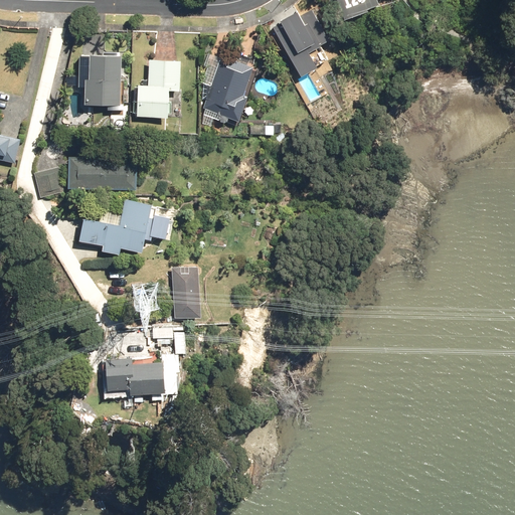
[(380,2),(378,0),(338,0),(345,18),(369,9),(368,7),(380,2)]
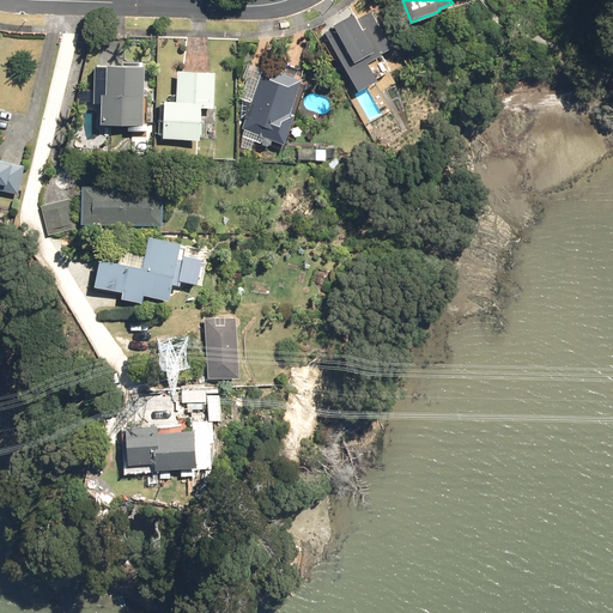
[(365,26),(356,11),(335,23),(338,25),(326,31),(360,89),(380,78),(369,59),(383,50),(369,24),(365,26)]
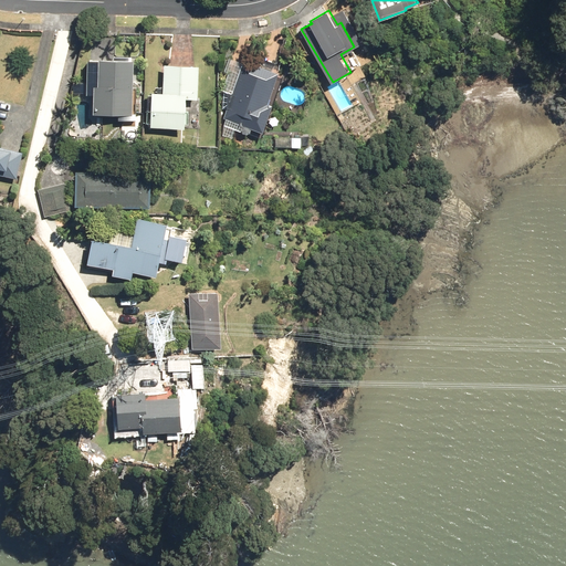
[(135,115),(135,60),(87,59),(87,94),(94,94),(94,114),(135,115)]
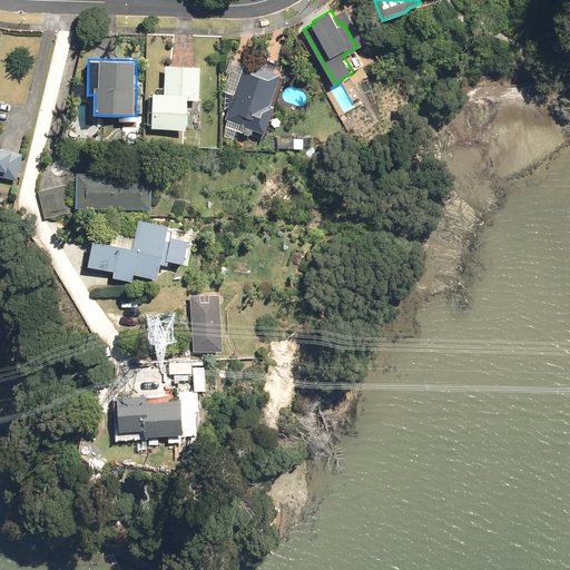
[(286,76),(245,61),(225,119),(267,134),(286,76)]
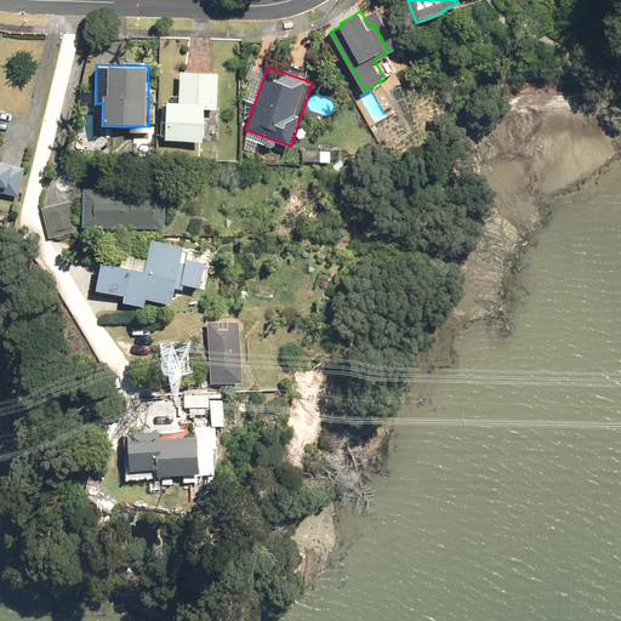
[(217,107),(218,73),(178,70),(177,100),(167,98),(166,140),(208,142),(209,119),(206,119),(206,107),(217,107)]
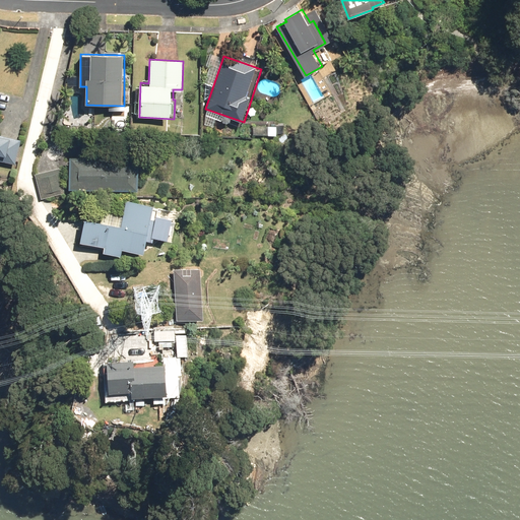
[(0,157),(16,163),(21,139),(0,133),(0,121),(1,119),(0,119),(0,109),(0,108),(0,107),(0,157)]
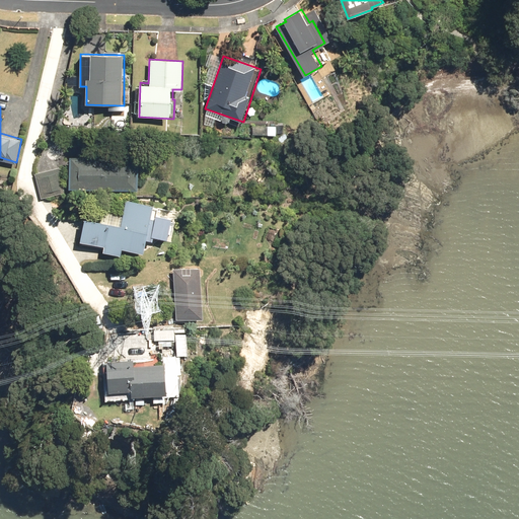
[(285,125),(252,124),(252,134),(285,135),(285,125)]
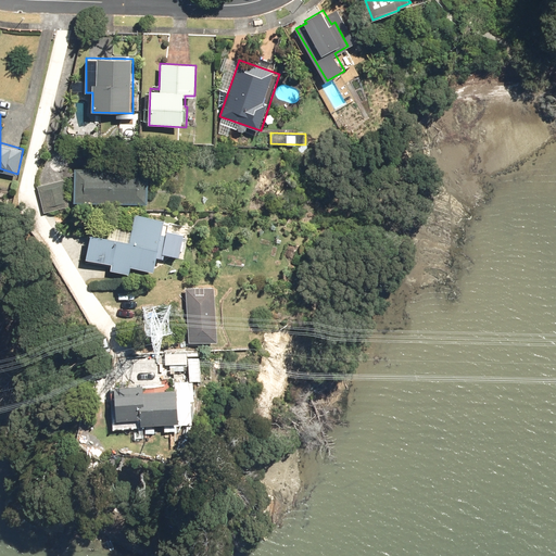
[(76,168),(75,203),(149,205),(150,171),(76,168)]
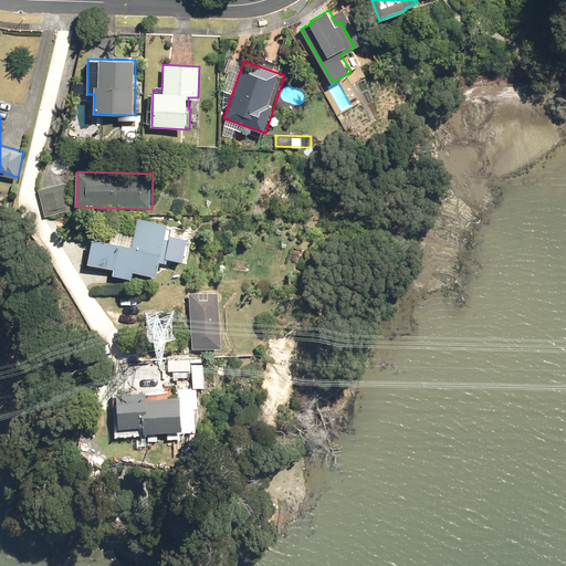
[(46,217),(73,210),(66,182),(40,189),(46,217)]
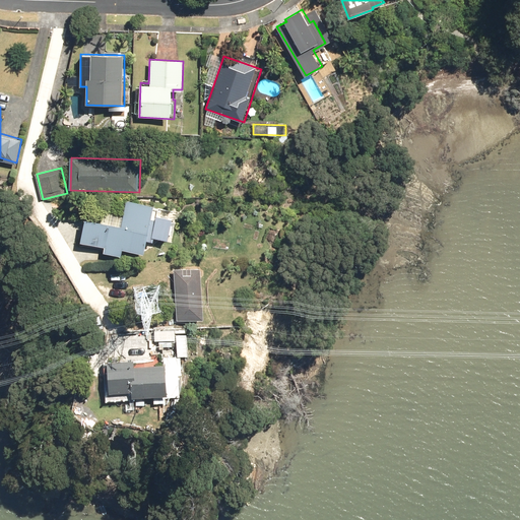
[(85,219),(80,242),(88,244),(106,248),(105,253),(122,257),(124,249),(145,254),(148,236),(169,240),(173,219),(153,214),(155,207),(126,201),(120,226),(85,219)]
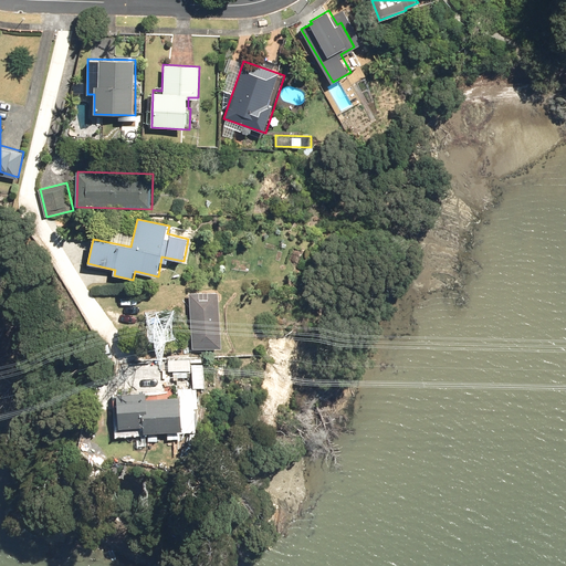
[(189,292),(194,347),(222,345),(218,290),(189,292)]
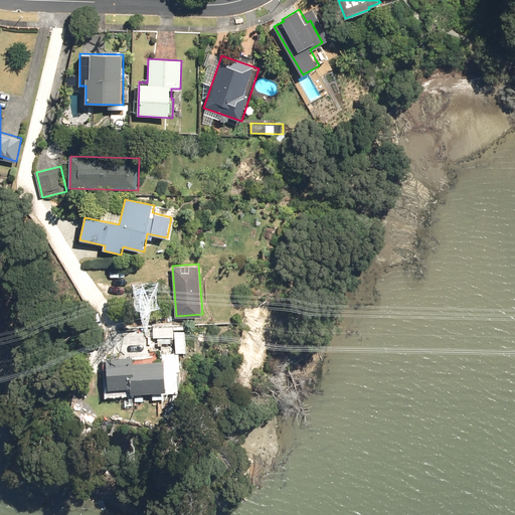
[(134,356),(108,358),(111,389),(132,387),(133,394),(164,391),(165,393),(179,392),(174,334),(149,336),(151,357),(134,358),(134,356)]
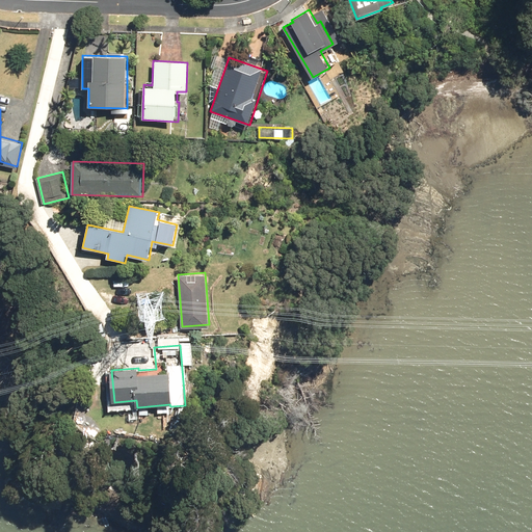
All buildings are outlined.
